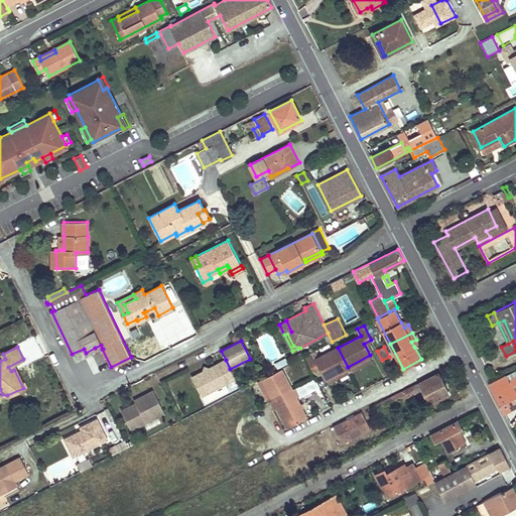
[(311,353),(305,356),(313,371),(320,367),(326,378),(348,367),(338,348),(315,359),(311,353)]
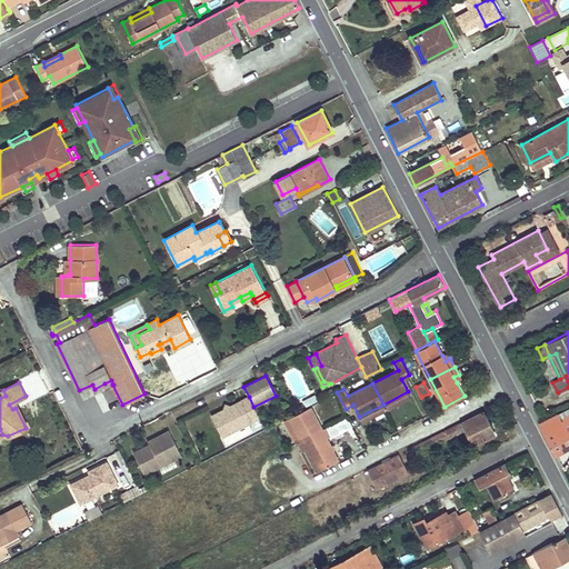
[(408,391),(383,405),(386,409),(410,397),(408,391)]
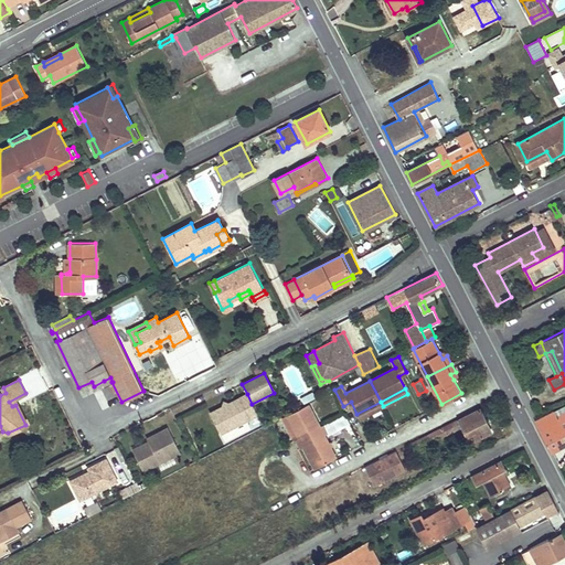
[(252,404),(247,394),(228,404),(227,408),(223,407),(210,413),(221,434),(258,415),(252,404)]
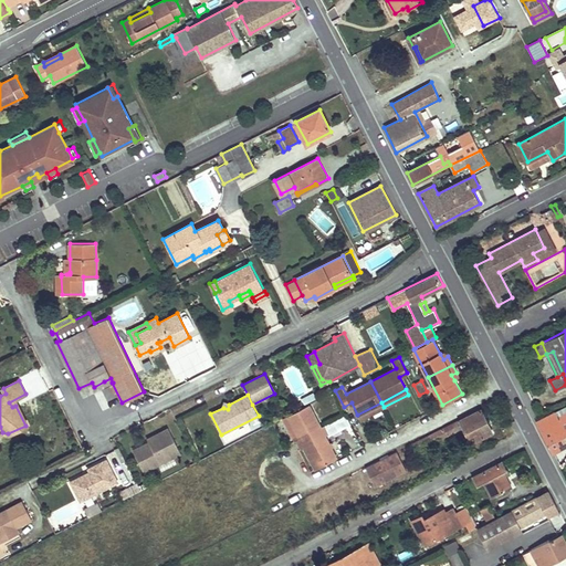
[(381,402),(357,415),(360,419),(384,407),(381,402)]
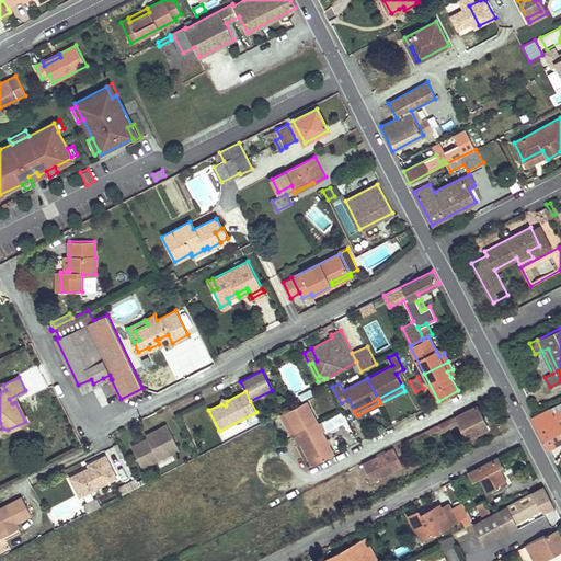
[(296,407),(285,412),(297,434),(296,435),(300,444),(301,443),(312,438),(307,428),(318,423),(307,400),(296,407)]
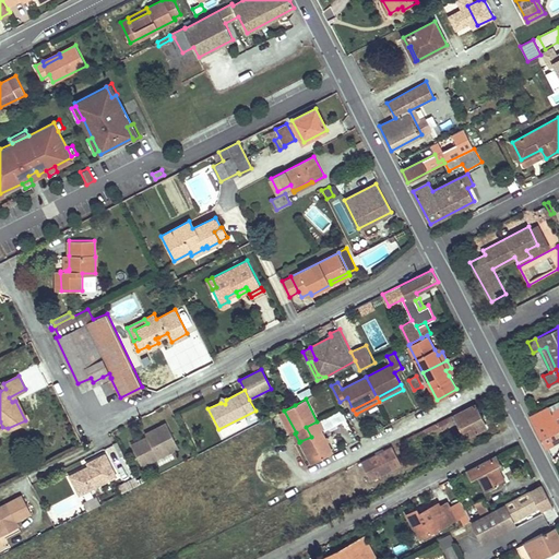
[(558,401),(531,416),(546,447),(558,439),(558,401)]
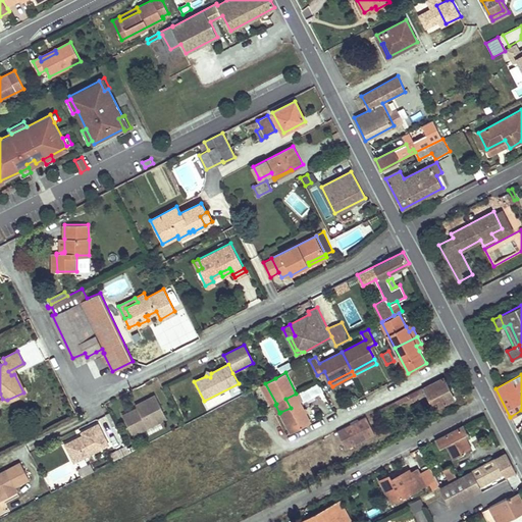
[(444,378),(424,387),(427,393),(434,408),(454,399),(444,378)]
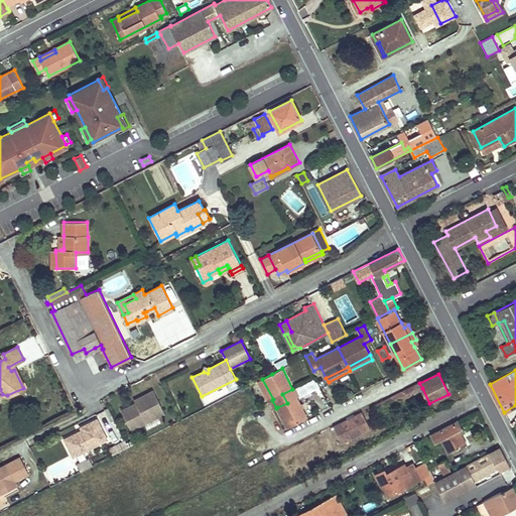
[(262,379),(259,381),(269,401),(272,400),(273,399),(262,379)]
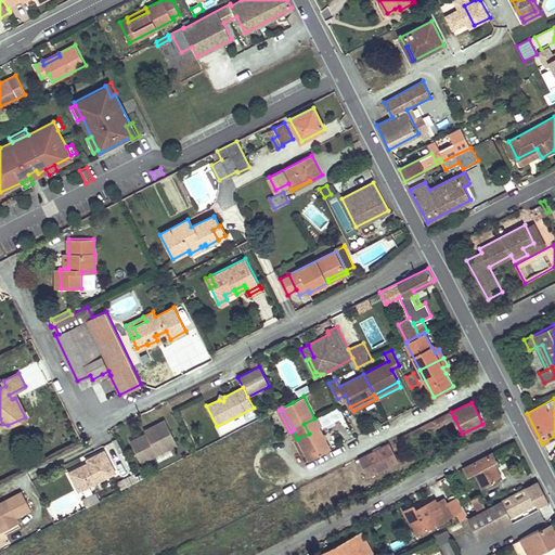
[(451,412),(436,420),(439,425),(454,417),(451,412)]
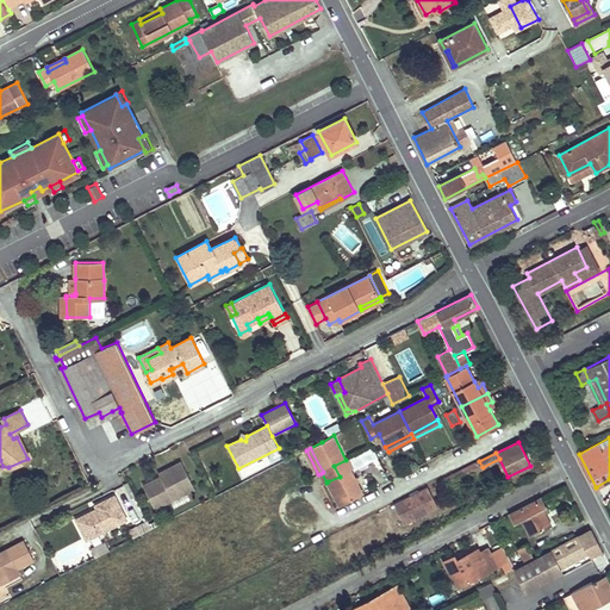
[(340,477),(328,481),(341,505),(363,493),(350,470),(354,468),(348,459),(346,460),(334,466),(340,477)]
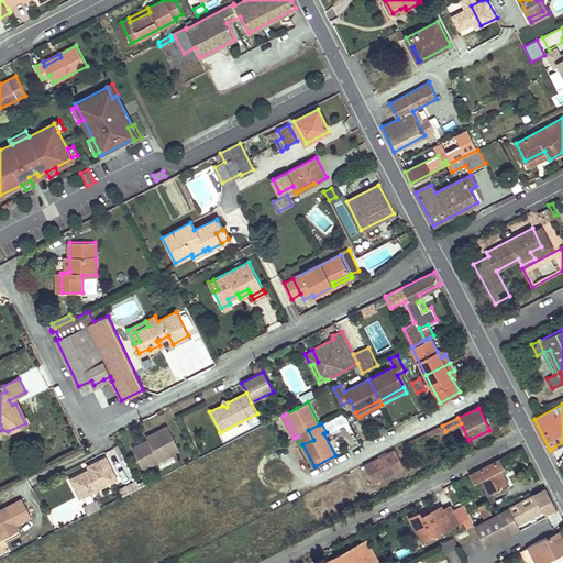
[(442,426),(409,441),(412,445),(416,444),(417,445),(445,431),(442,426)]
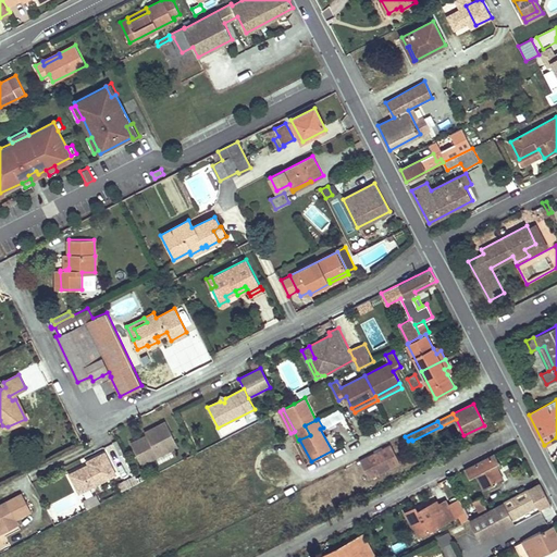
[(177,446),(165,422),(158,425),(159,429),(147,435),(131,443),(141,465),(177,446)]
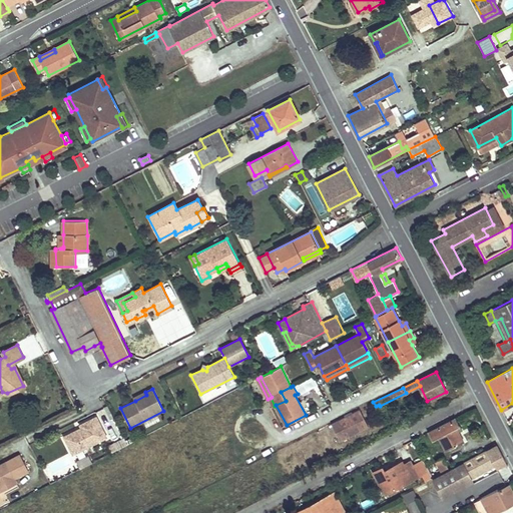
[(146,395),(145,392),(133,398),(135,401),(146,395)]
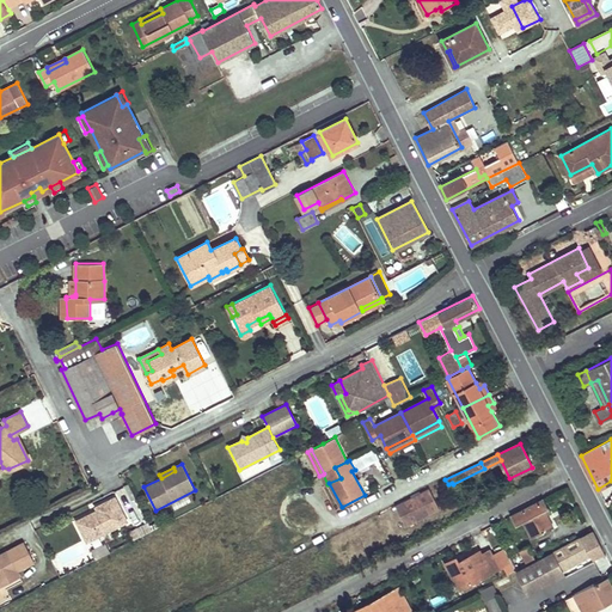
[(405,527),(440,509),(429,488),(395,506),(405,527)]
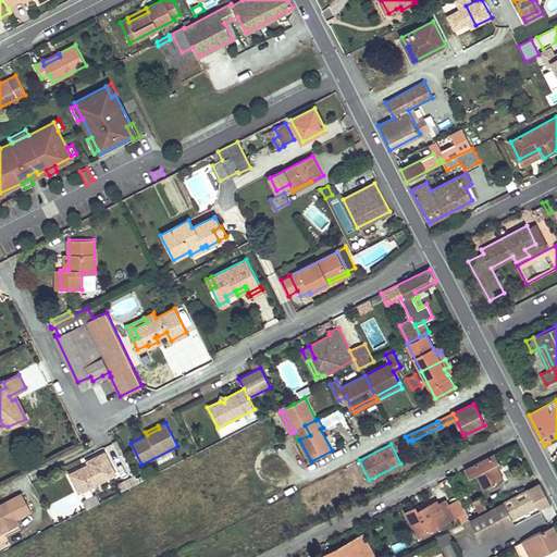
[(84,467),(69,473),(78,493),(116,474),(104,453),(87,460),(89,463),(90,467),(85,469),(84,467)]
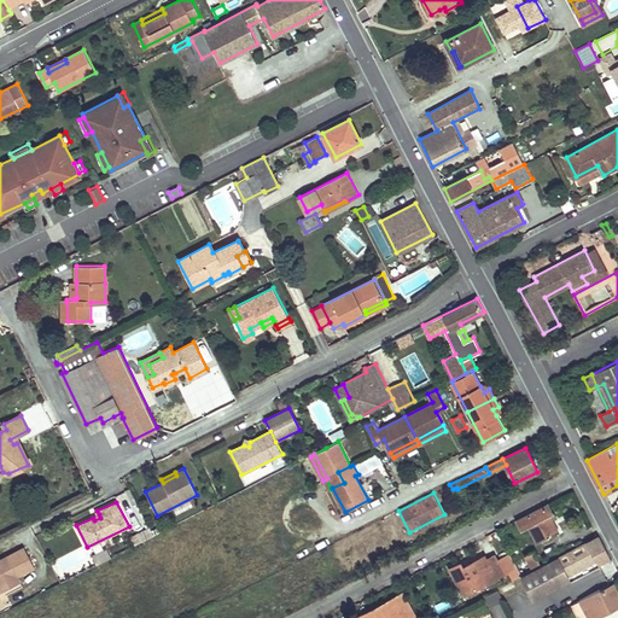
[(514,519),(516,520),(520,530),(529,526),(537,542),(558,532),(549,516),(554,513),(548,502),(514,519)]
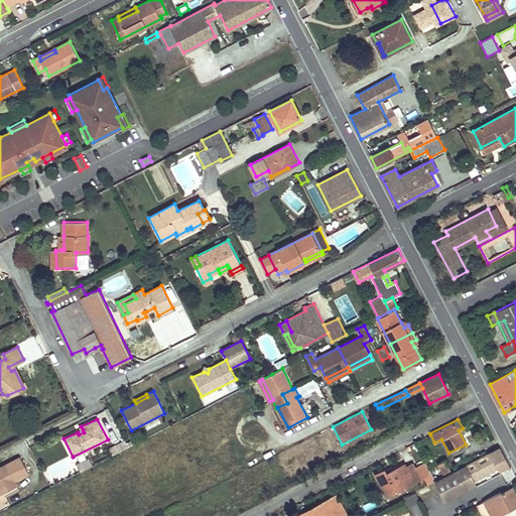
[(128,447),(125,441),(118,444),(122,450),(128,447)]
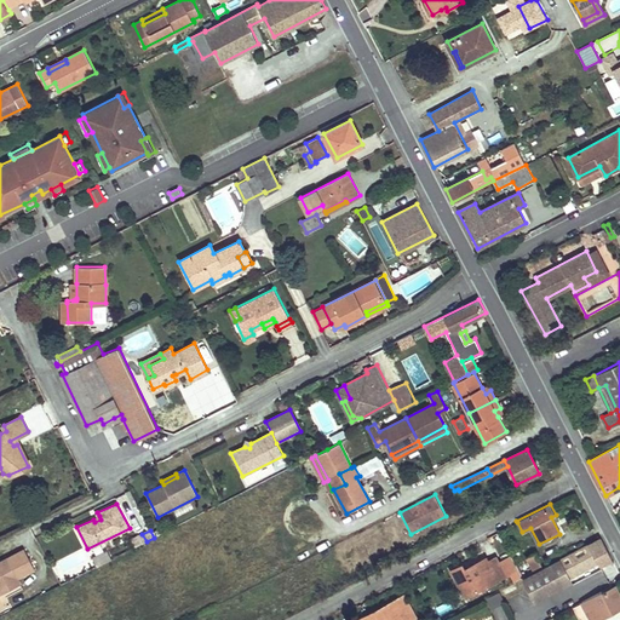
[(147,541),(142,534),(133,538),(137,546),(147,541)]
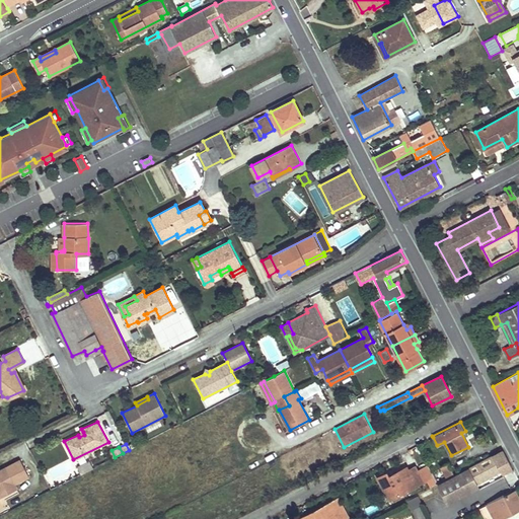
[(503,450),(439,485),(448,502),(460,496),(458,492),(475,482),(501,468),(503,471),(512,466),(503,450)]
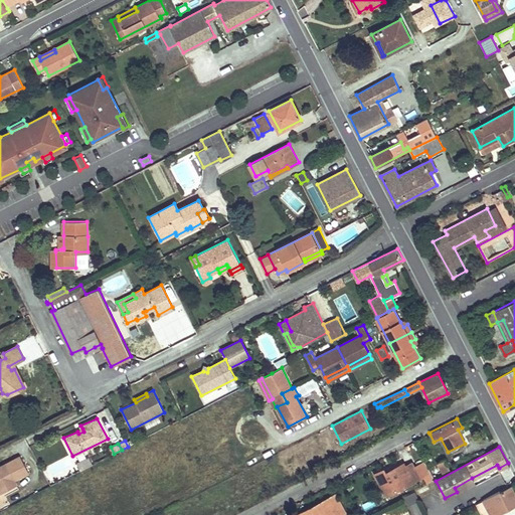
[(19,456),(0,465),(0,487),(1,487),(3,492),(16,485),(14,480),(27,473),(19,456)]
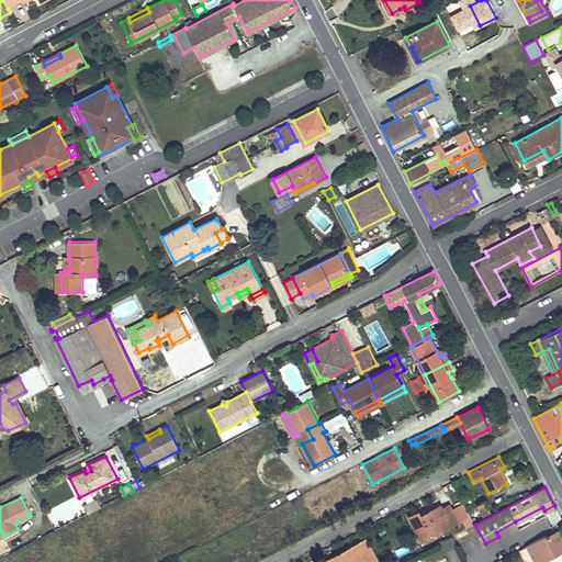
[(83,504),(88,513),(102,506),(98,497),(83,504)]
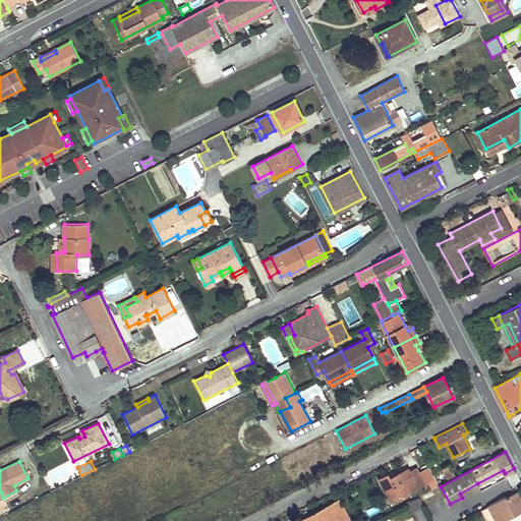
[(449,464),(442,468),(448,480),(455,476),(449,464)]
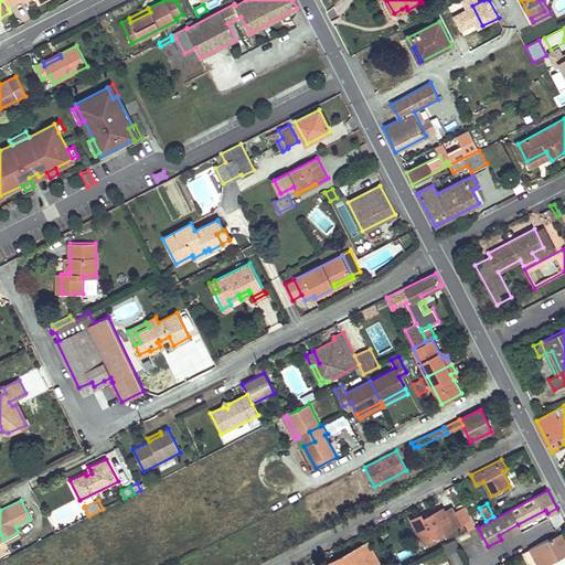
[(422,514),(412,519),(424,542),(461,523),(452,508),(445,512),(443,509),(424,518),(422,514)]
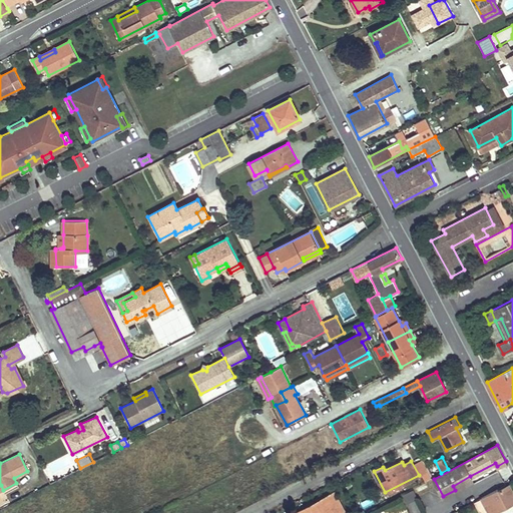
[(473,480),(470,476),(453,486),(455,490),(473,480)]
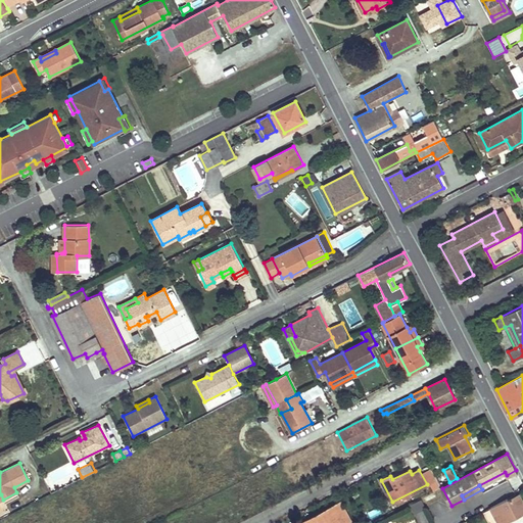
[(508,497),(490,507),(498,522),(502,522),(522,512),(522,503),(519,494),(509,500),(508,497)]
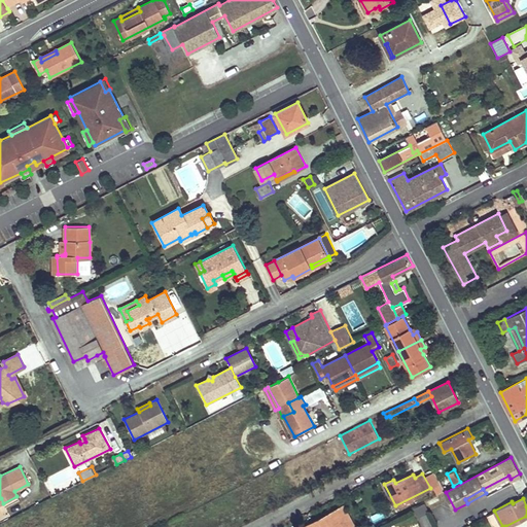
[(353,526),(343,506),(315,520),(317,524),(309,526),(353,526)]
